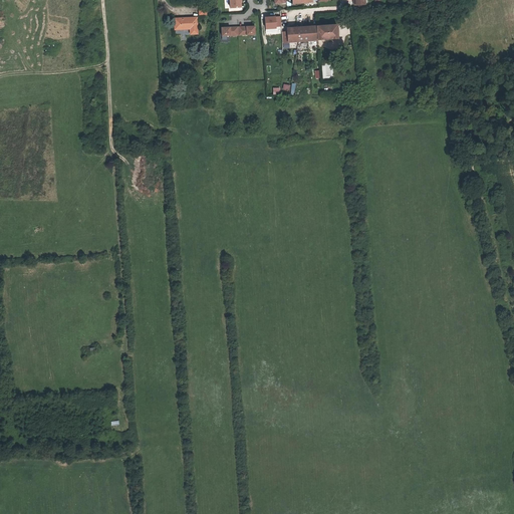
[(229,0),(228,0),(229,9),(239,8),(239,3),(238,0),(229,0)]
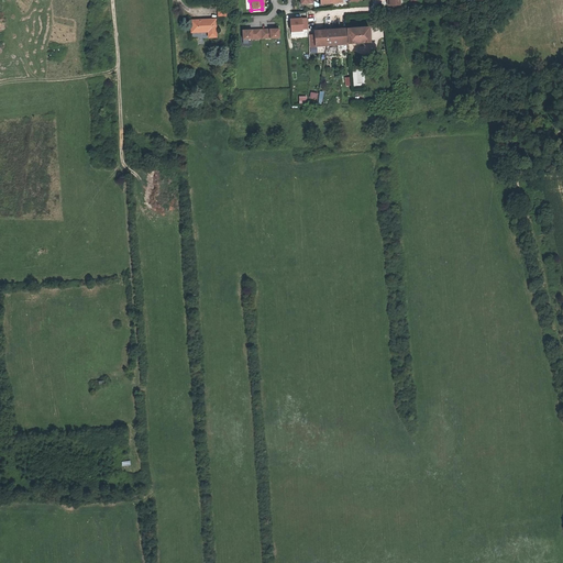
[(228,15),(227,7),(216,7),(216,15),(228,15)]
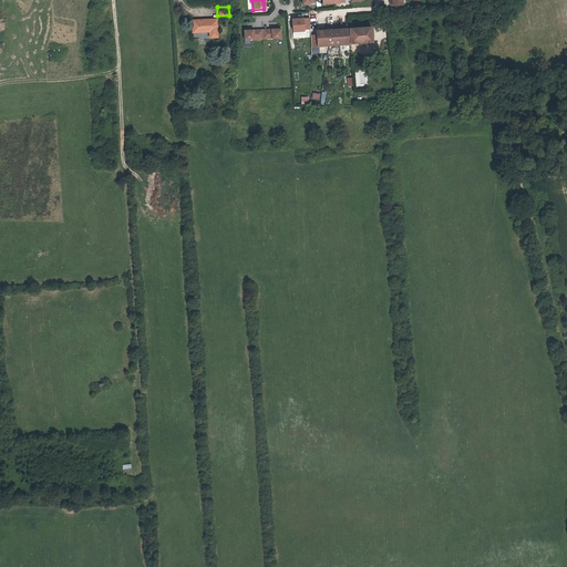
[(191,21),(192,32),(209,32),(209,37),(216,37),(215,20),(191,21)]
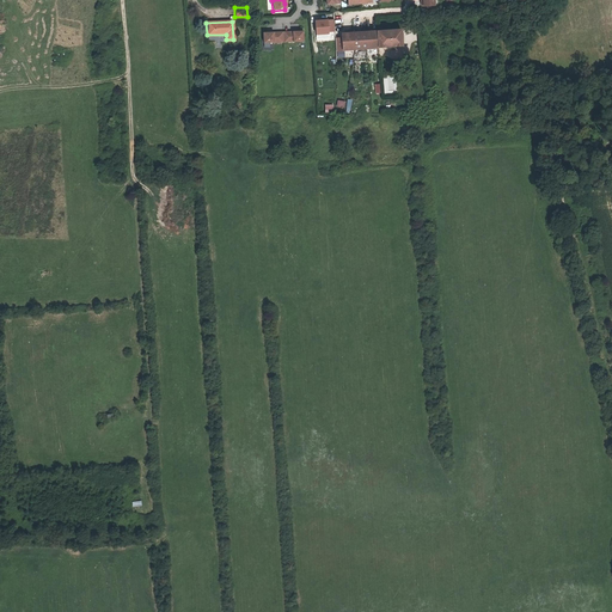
[(334,32),(332,22),(313,22),(314,35),(326,35),(326,34),(334,32)]
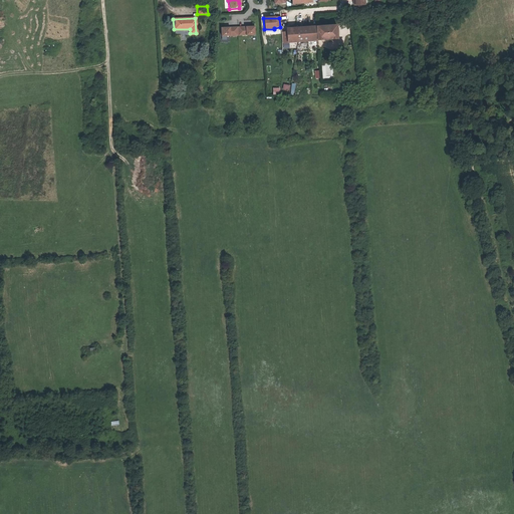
[(287,43),(338,39),(337,26),(286,29),(287,43)]
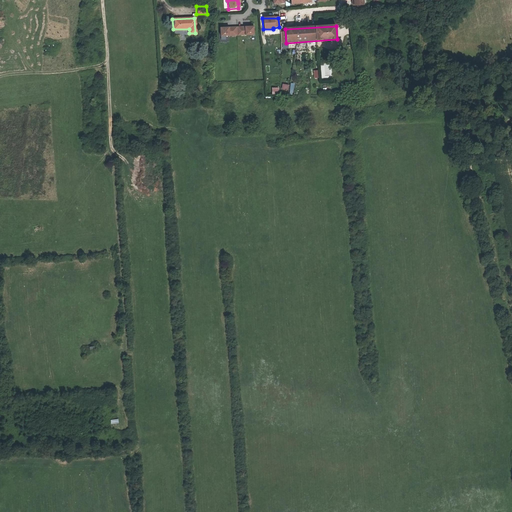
[(236,36),(236,27),(219,27),(219,36),(236,36)]
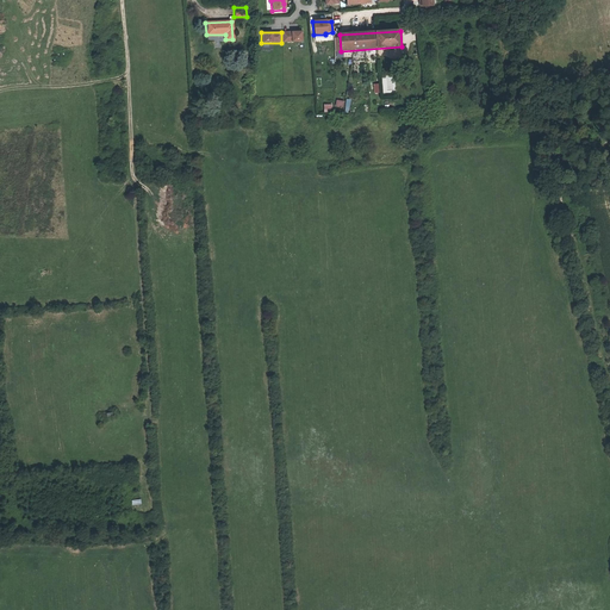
[(281,32),(281,43),(300,43),(300,32),(281,32)]
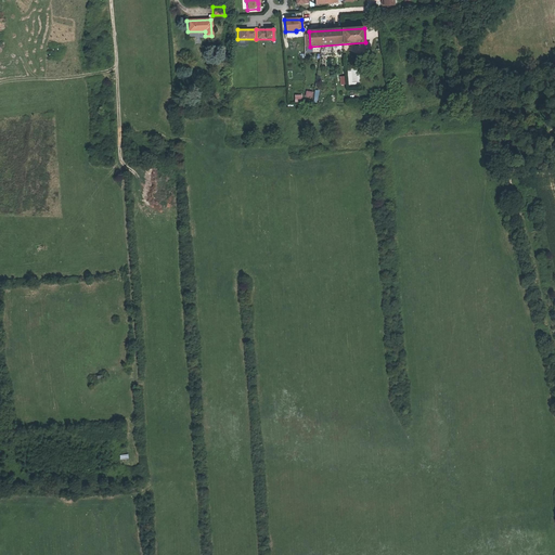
[(347,69),(348,82),(358,81),(357,68),(347,69)]
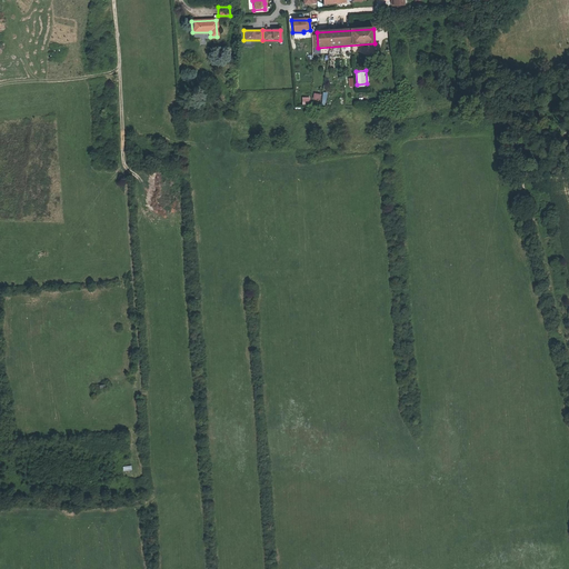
All buildings are outlined.
